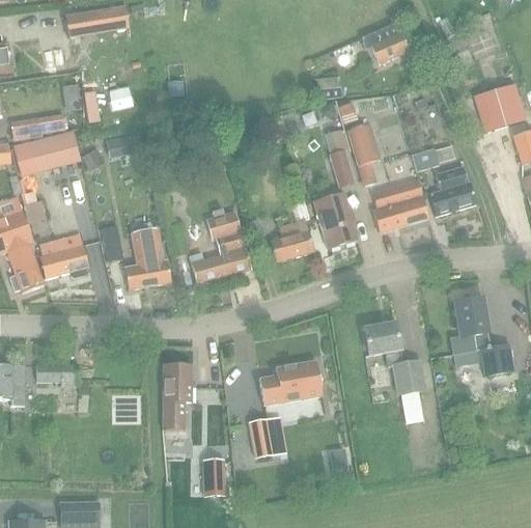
[(63,16),(66,37),(129,28),(126,6),(63,16)]
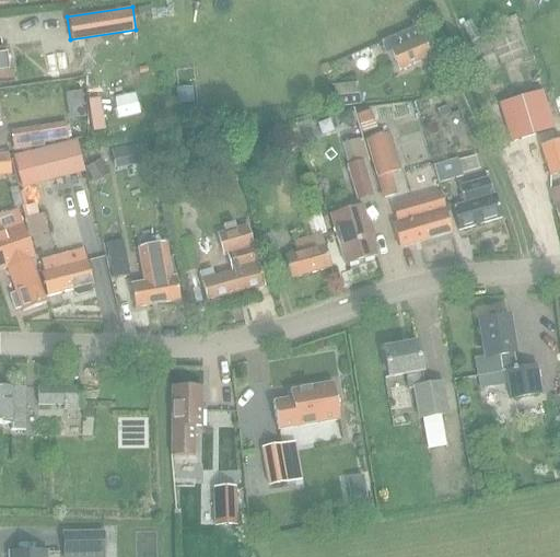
[(381,39),(382,44),(388,42),(399,66),(430,53),(417,24),(381,39)]
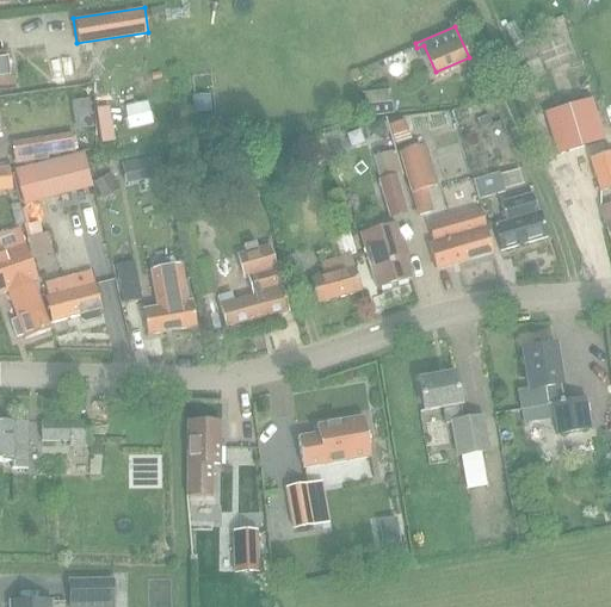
[(0,86),(16,85),(13,73),(10,73),(6,56),(11,56),(10,48),(0,49),(0,86)]
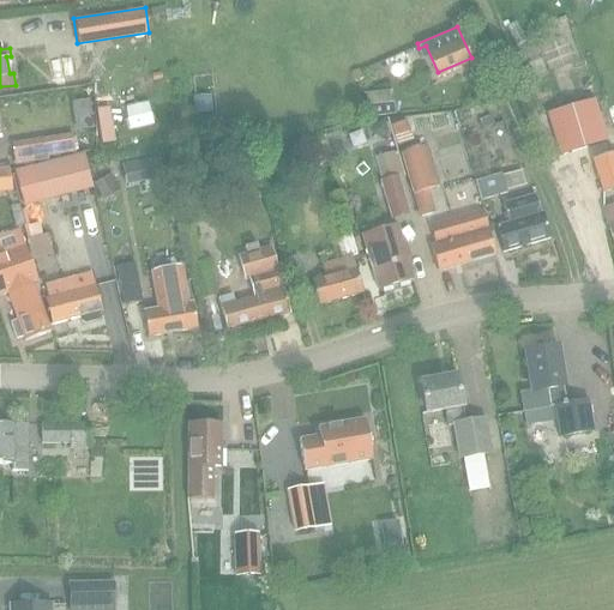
[(366,90),(367,102),(371,102),(372,114),(395,112),(392,86),(366,90)]
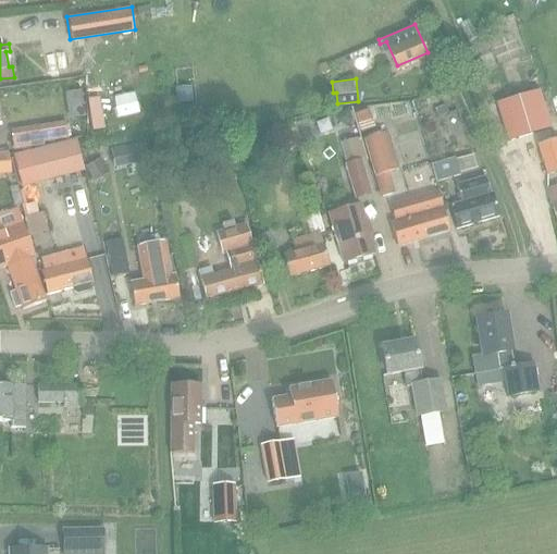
[(190,83),(176,84),(177,98),(192,97),(190,83)]
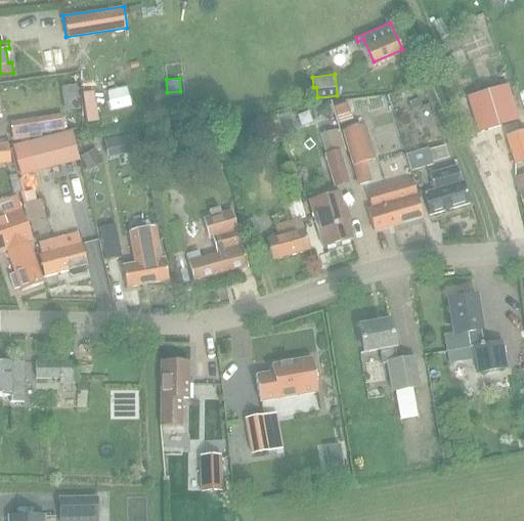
[(517,118),(506,82),(466,95),(477,130),(517,118)]
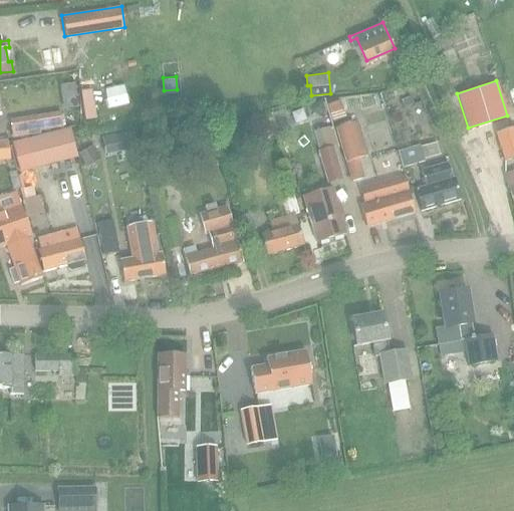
[(327,101),(332,119),(346,115),(343,107),(354,104),(353,101),(359,99),(360,103),(367,101),(364,91),(327,101)]
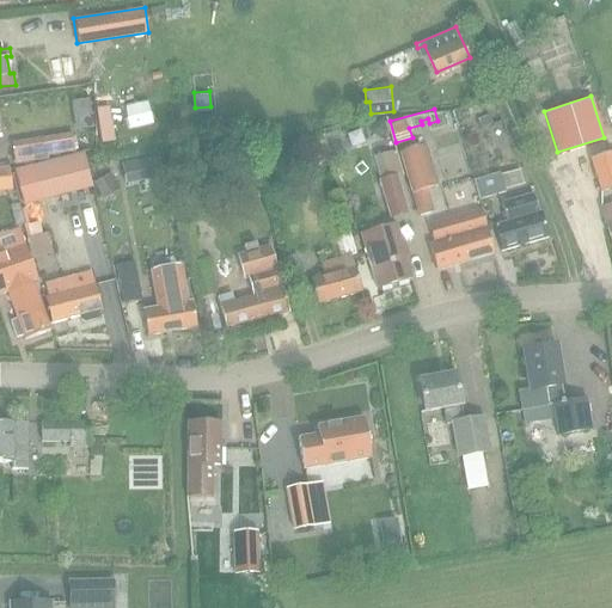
[(488,112),(477,117),(479,126),(491,121),(488,112)]
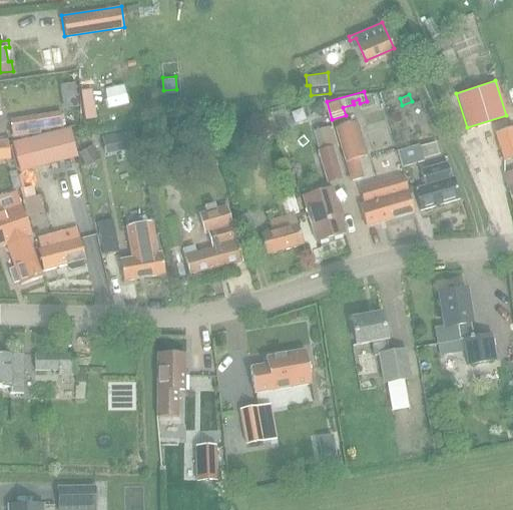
[(321,97),(309,101),(311,108),(317,112),(324,110),(321,97)]
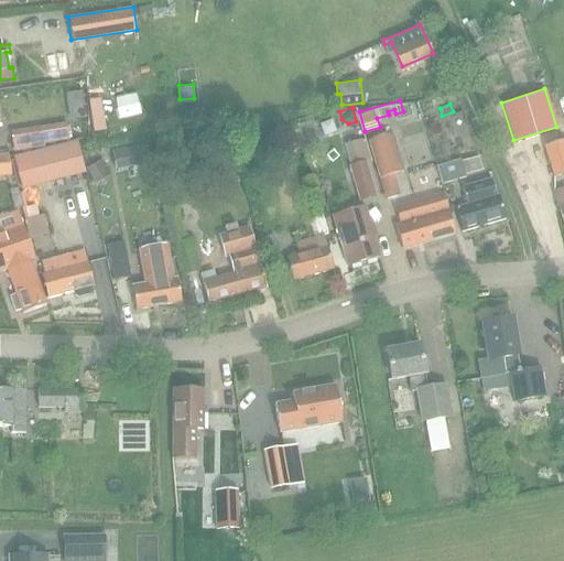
[(65,120),(41,125),(43,141),(67,138),(65,120)]
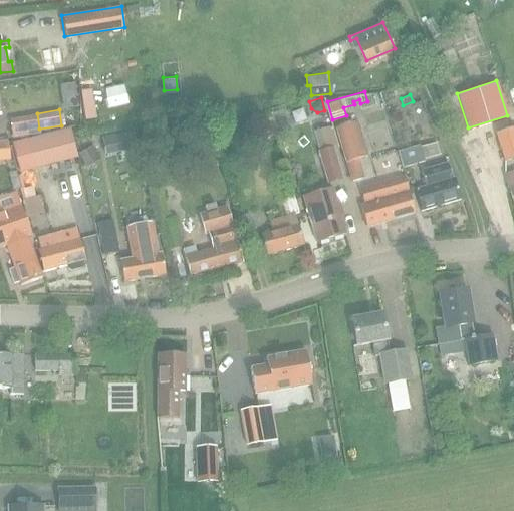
[(368,154),(357,118),(334,125),(351,179),(364,175),(358,157),(368,154)]
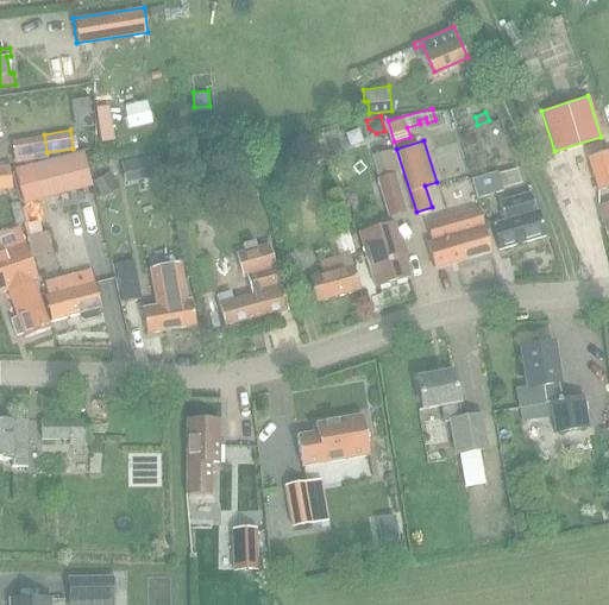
[(92,184),(83,149),(32,161),(41,196),(92,184)]
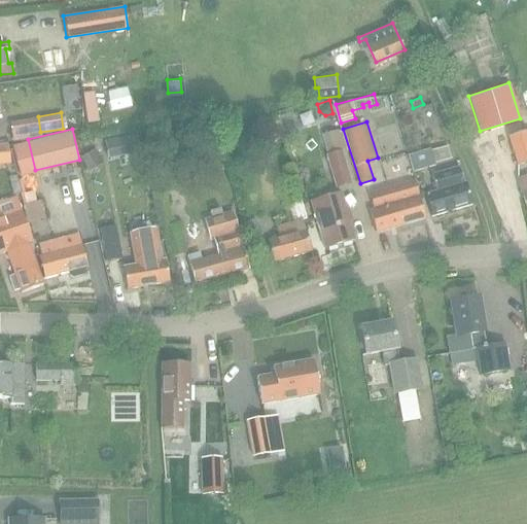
[(526,129),(508,135),(516,163),(526,159),(526,129)]
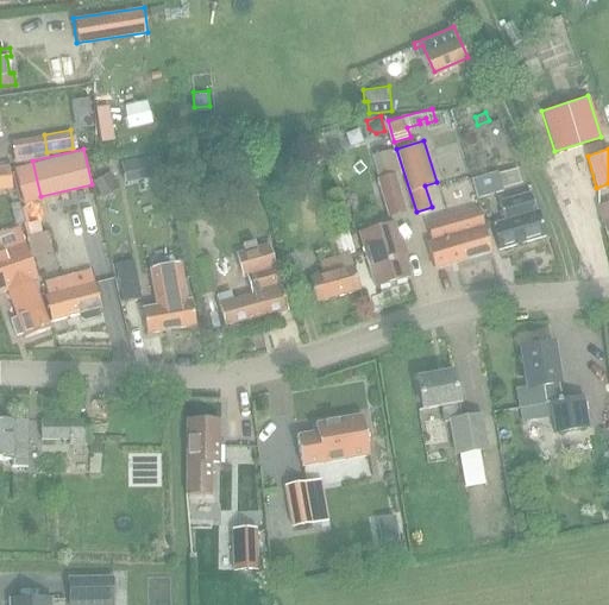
[(0,164),(0,188),(12,186),(8,164),(0,164)]
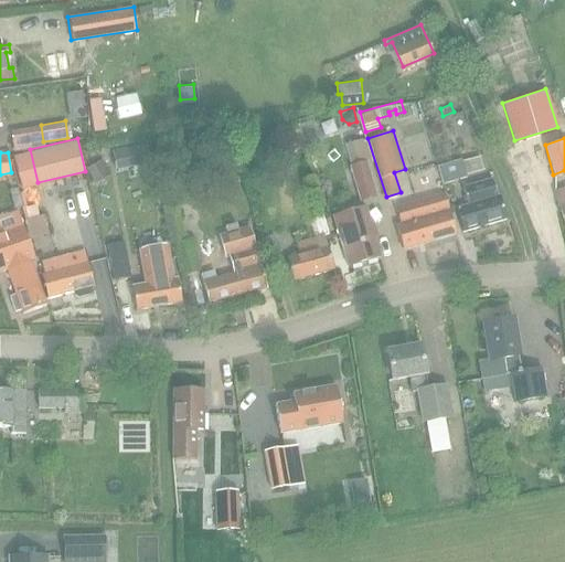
[(102,157),(86,166),(94,180),(109,171),(102,157)]
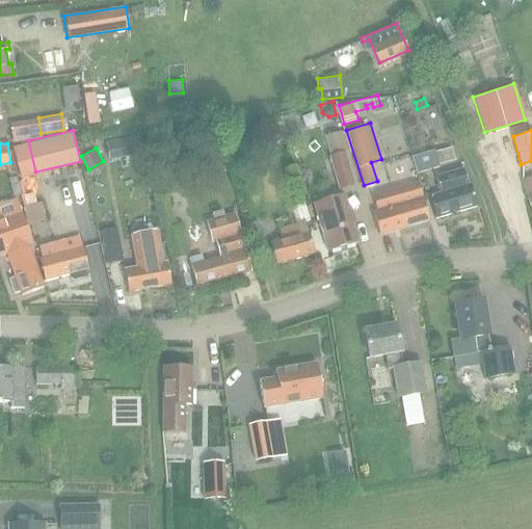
[(413,154),(418,170),(440,164),(434,148),(413,154)]
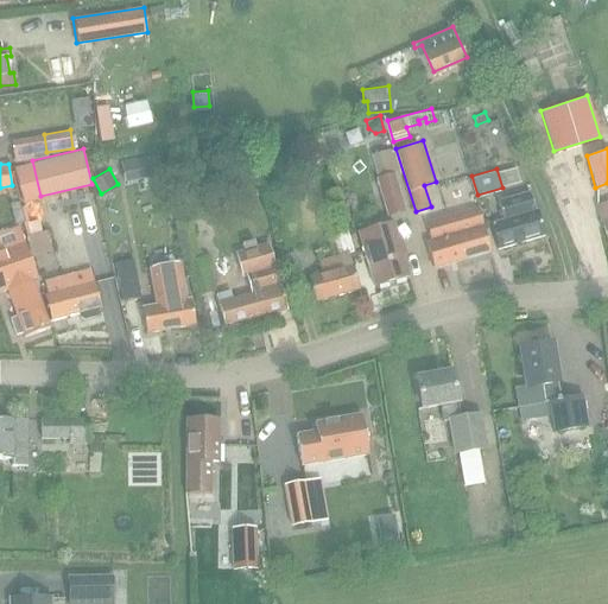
[(378,176),(388,211),(405,207),(394,171),(378,176)]
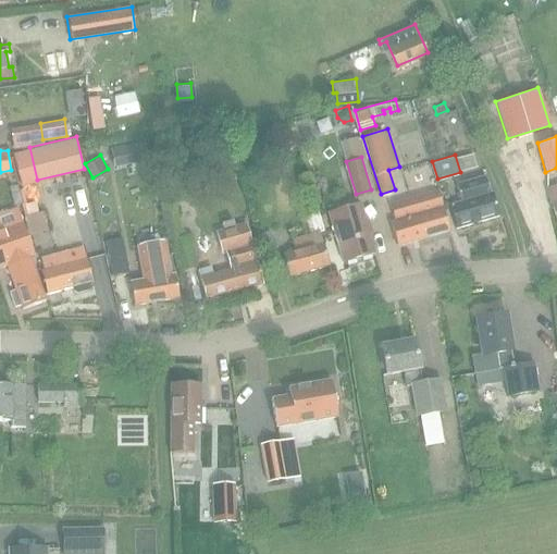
[(449,201),(456,224),(498,213),(493,189),(490,191),(485,175),(458,182),(462,199),(449,201)]
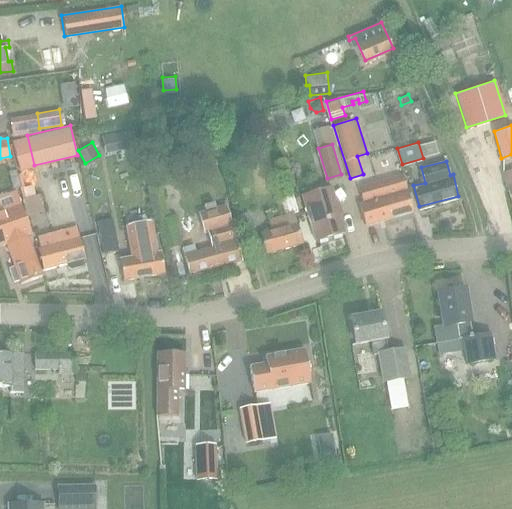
[(511,168),(502,172),(510,198),(511,203),(511,168)]
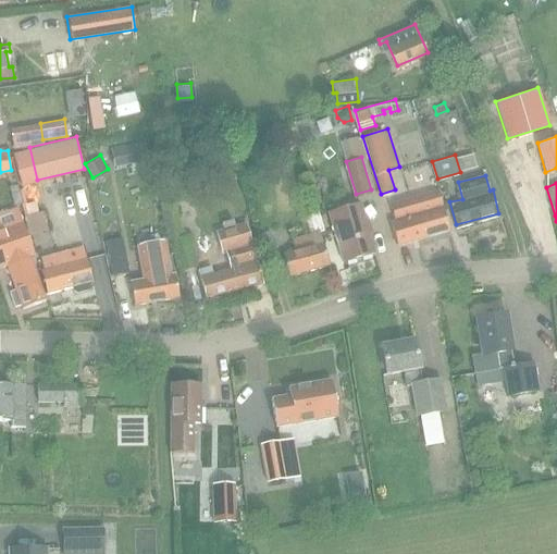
[(391,220),(397,243),(449,229),(438,189),(391,202),(395,219),(391,220)]
